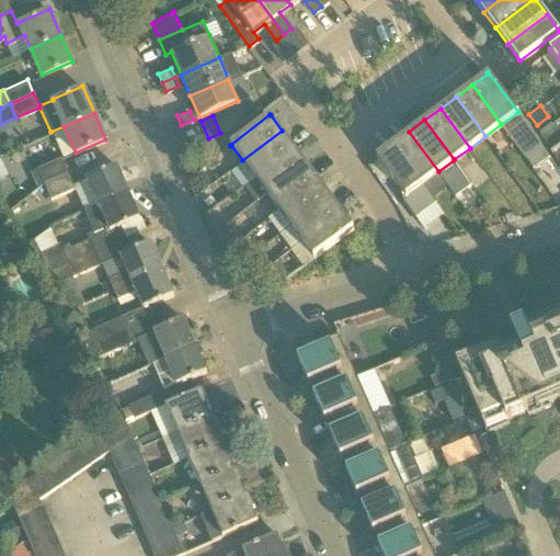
[(254,177),(294,147),(282,131),(242,160),(254,177)]
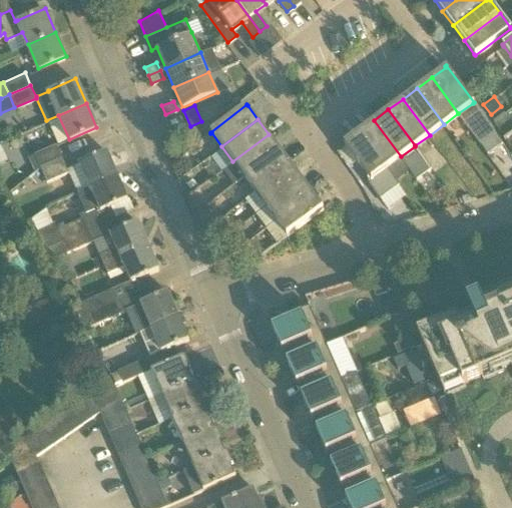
[(386,167),(400,156),(401,156),(374,120),(359,131),(386,167)]
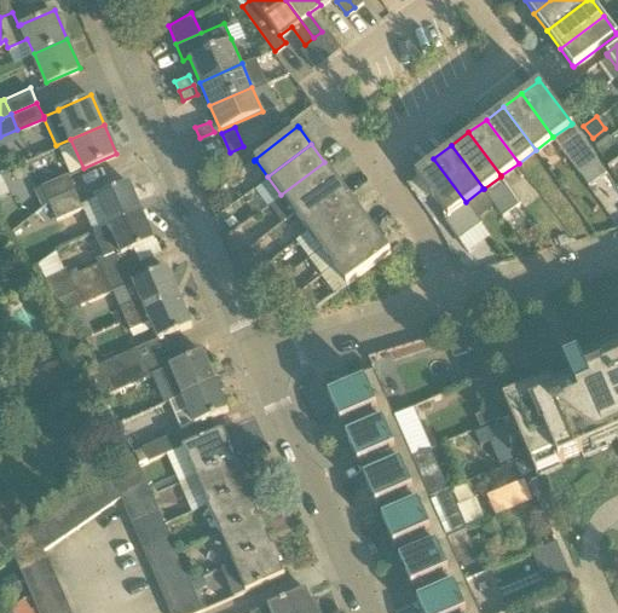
[(416,171),(415,172),(448,215),(450,215),(449,214),(466,202),(433,158),(416,171)]
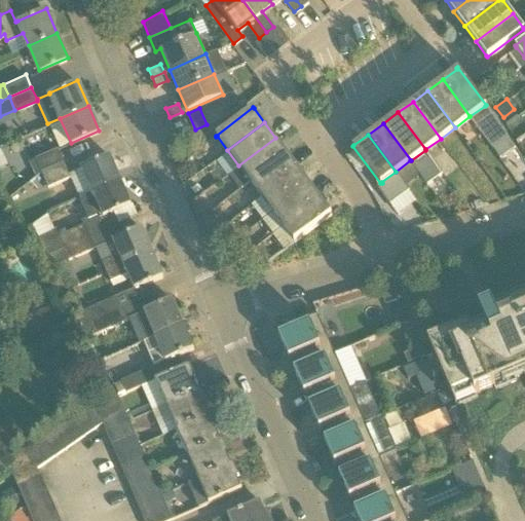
[(250,180),(287,152),(275,138),(238,165),(250,180)]
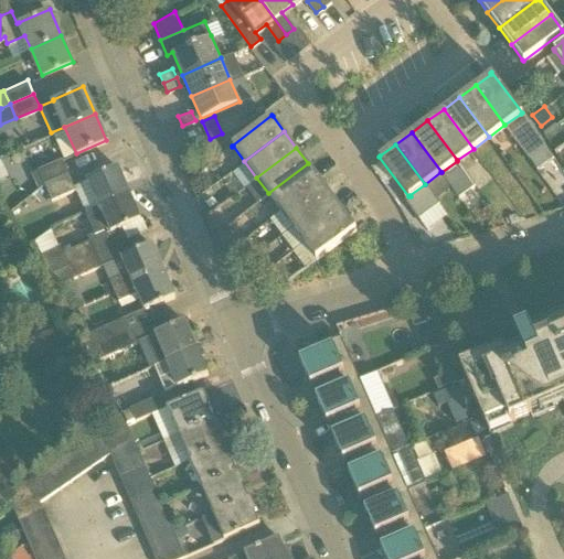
[(43,182),(67,171),(62,157),(38,168),(43,182)]
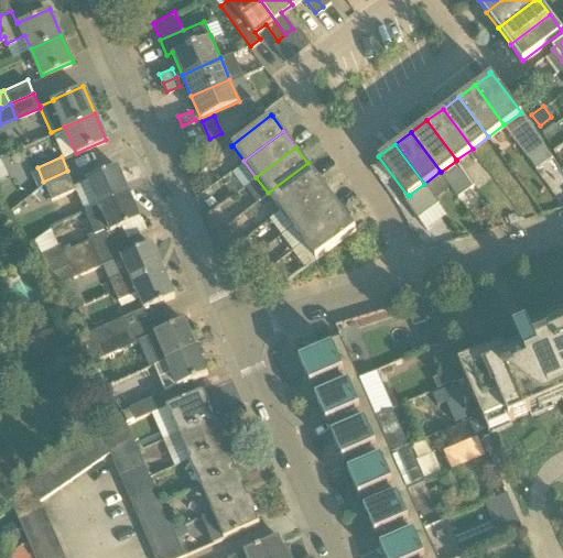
[(268,193),(279,209),(318,179),(307,163),(268,193)]
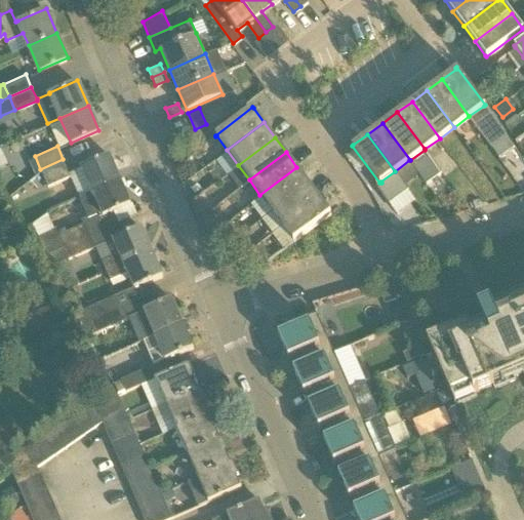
[(91,190),(120,177),(109,153),(94,159),(95,159),(81,165),(91,190)]
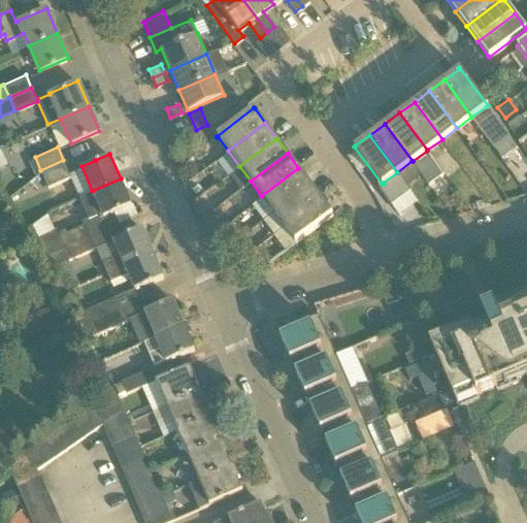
[(63,160),(40,170),(47,186),(70,176),(63,160)]
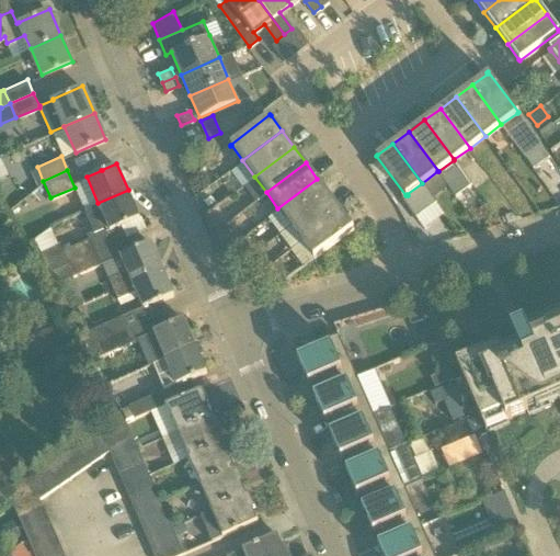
[(329,194),(317,179),(277,208),(289,224),(329,194)]
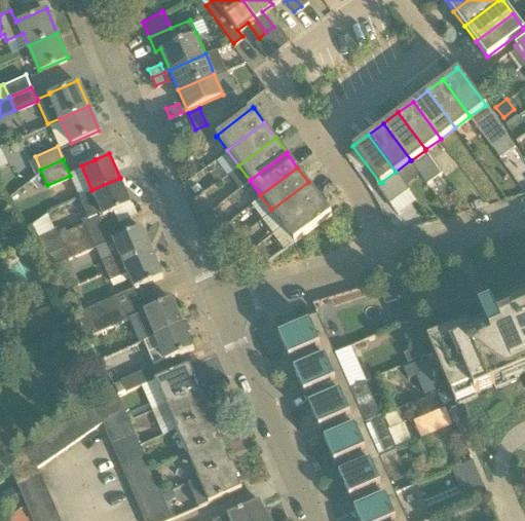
[(116,209),(130,202),(120,178),(91,190),(79,195),(78,196),(87,216),(81,218),(82,222),(61,232),(57,225),(39,233),(48,250),(87,234),(118,221),(113,210),(116,208),(116,209)]
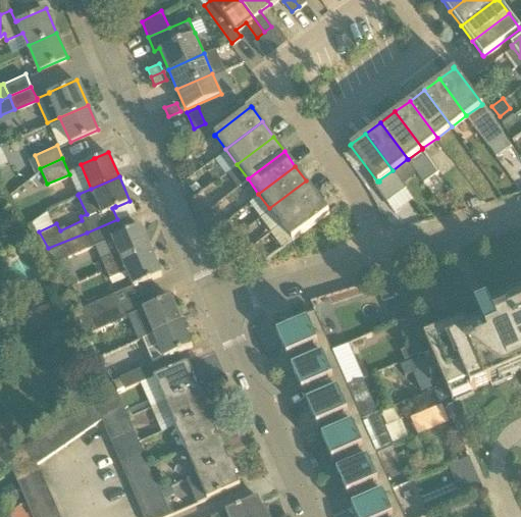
[(317,196),(306,181),(269,208),(280,222),(317,196)]
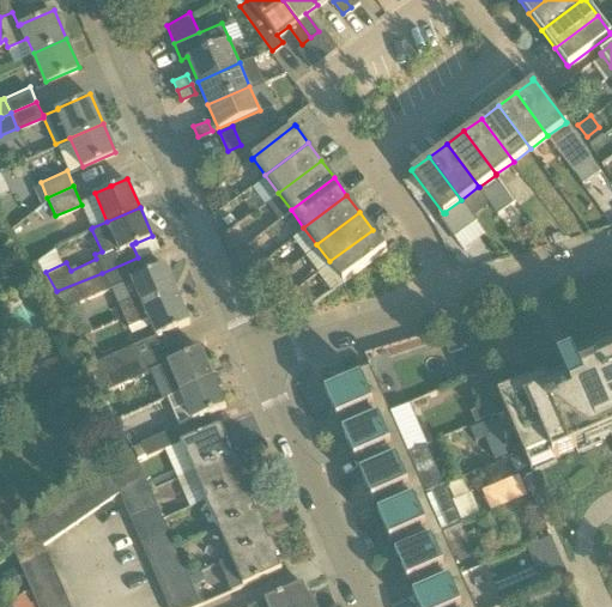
[(329,261),(341,279),(343,279),(386,247),(386,246),(385,247),(373,230),(329,261)]
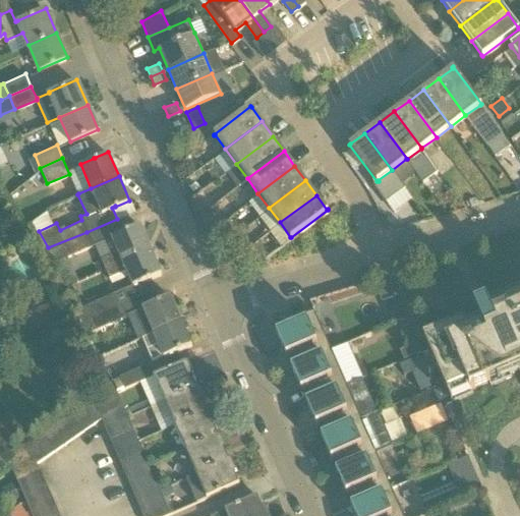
[(122,230),(95,243),(105,267),(150,247),(139,223),(125,229),(122,230)]
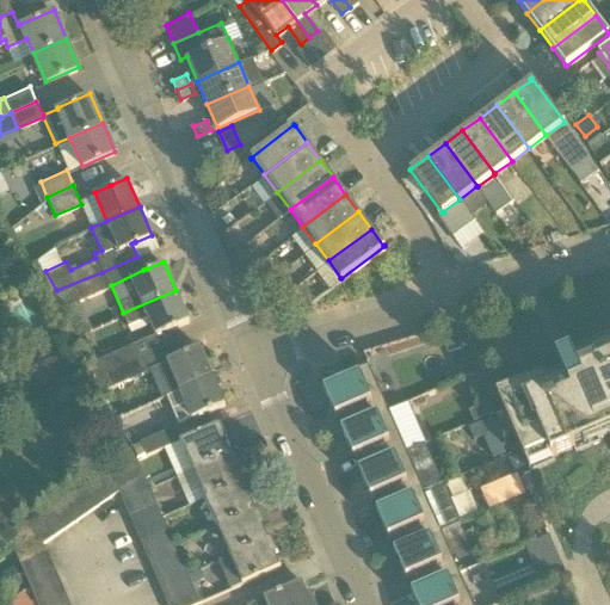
[(102,272),(56,290),(63,303),(79,297),(79,298),(109,286),(102,272)]
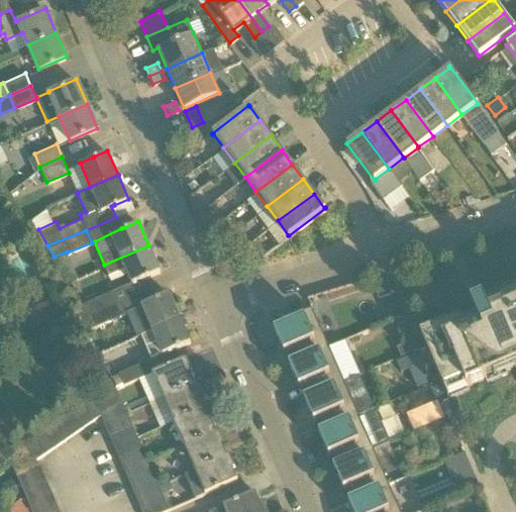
[(131,282),(147,275),(160,270),(148,245),(104,265),(108,274),(125,267),(131,282)]
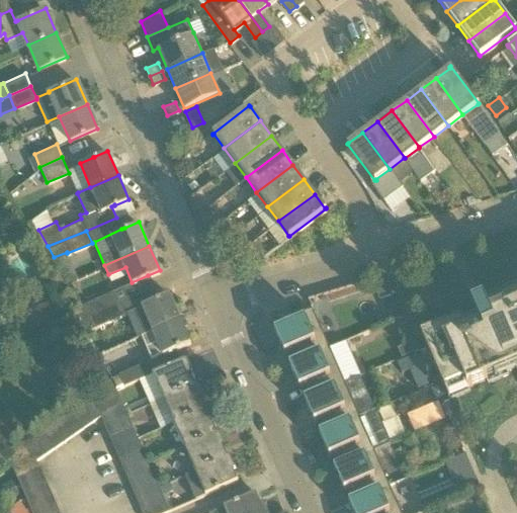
[(516,275),(480,292),(482,298),(471,303),(475,310),(421,332),(448,397),(469,388),(468,383),(486,376),(488,380),(509,371),(507,367),(515,363),(516,362),(516,275)]
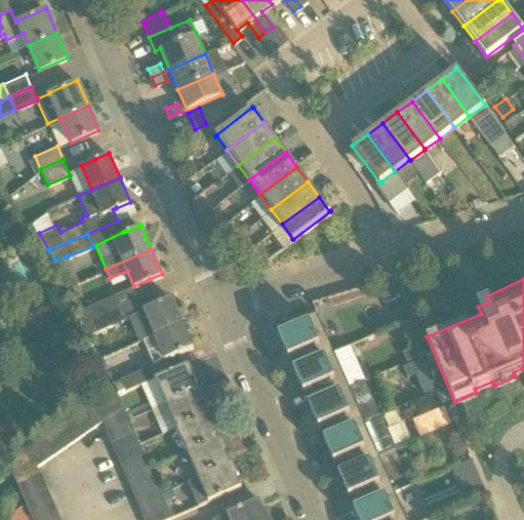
[(384,300),(397,295),(392,280),(378,284),(384,300)]
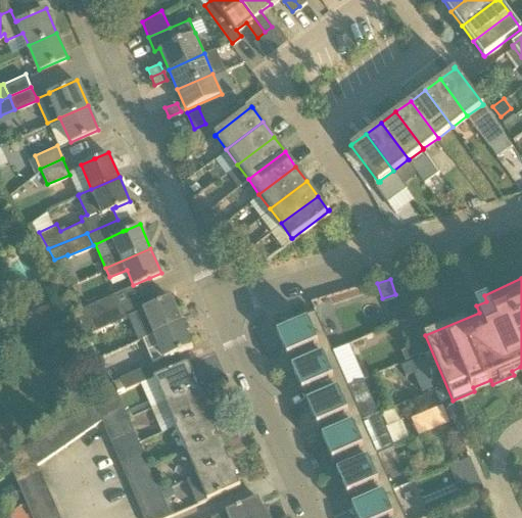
[(117,304),(85,319),(78,322),(85,333),(99,327),(125,316),(131,313),(141,336),(181,319),(171,295),(158,300),(153,289),(117,304)]
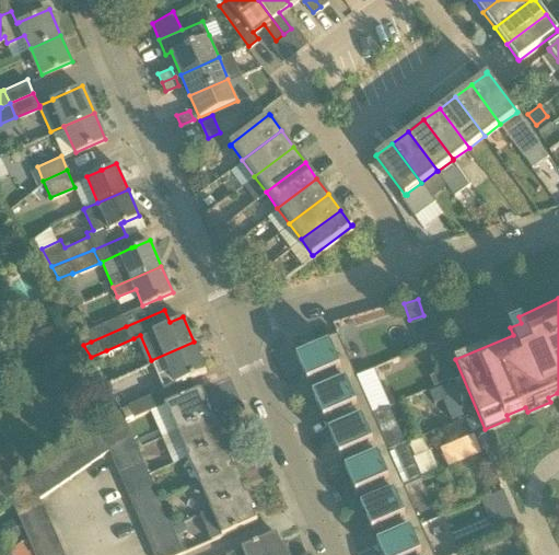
[(120,314),(95,325),(85,330),(91,342),(126,326),(120,314)]
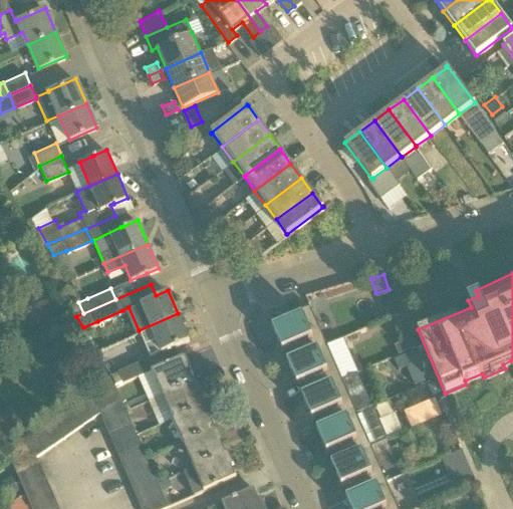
[(78,302),(72,291),(71,289),(63,293),(76,316),(83,313),(78,302)]
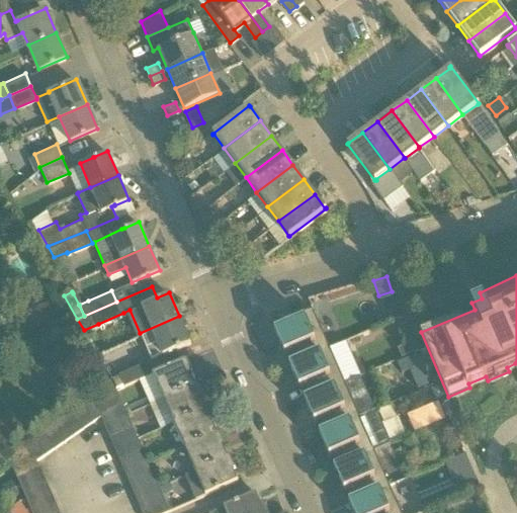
[(294,360),(329,345),(313,307),(302,311),(304,315),(274,328),(281,344),(278,346),(279,347),(282,346),(284,351),(289,349),(293,359),(294,360)]
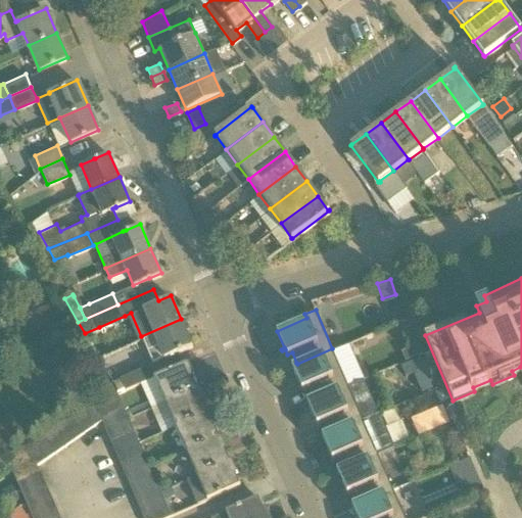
[(145,346),(152,361),(163,356),(178,350),(192,344),(181,319),(141,336),(145,346)]
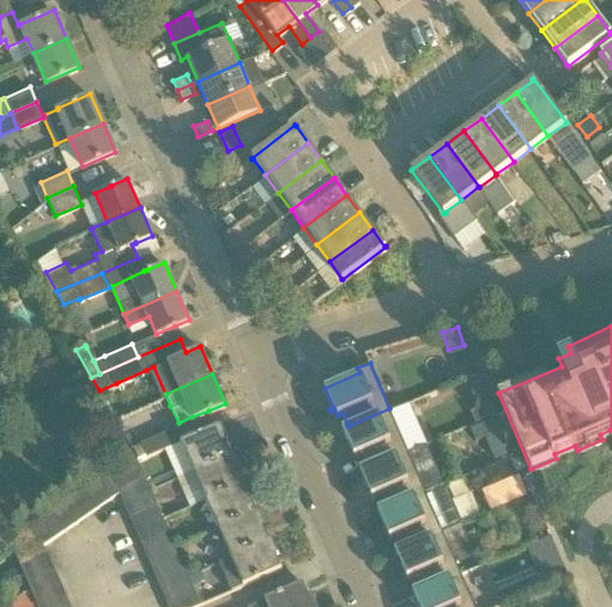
[(413,400),(395,405),(406,444),(424,439),(413,400)]
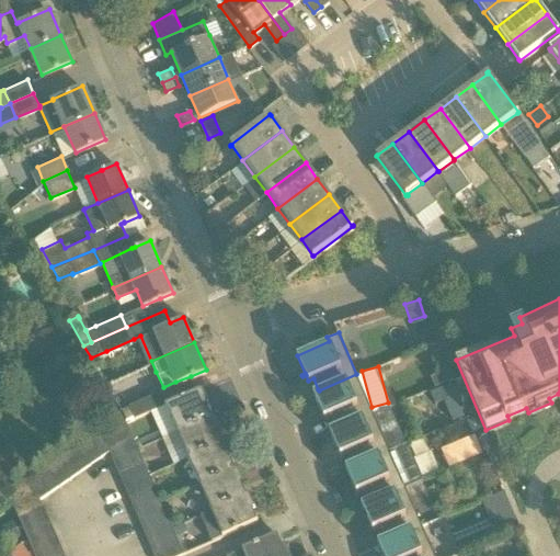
[(434,385),(444,381),(440,370),(430,374),(434,385)]
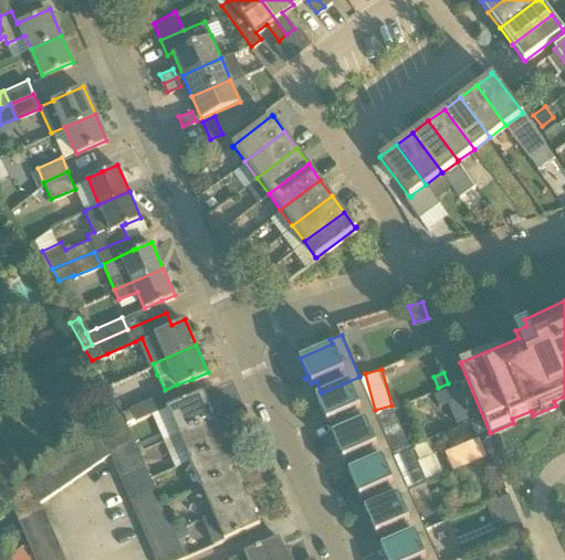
[(337,430),(376,413),(359,377),(322,393),(321,392),(315,395),(324,413),(321,414),(322,416),(324,415),(326,421),(333,419),(337,430)]
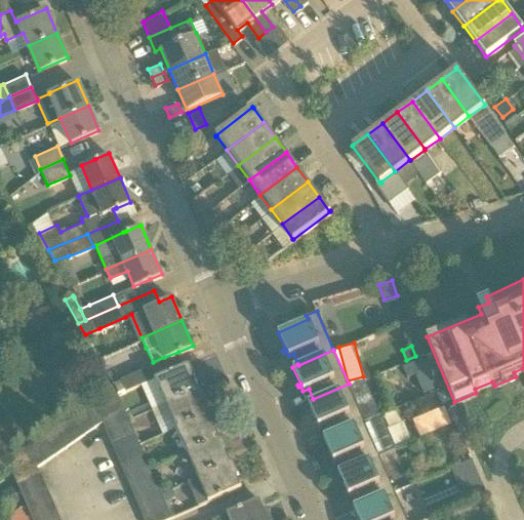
[(187,362),(154,376),(152,377),(140,383),(152,407),(165,402),(198,388),(187,362)]
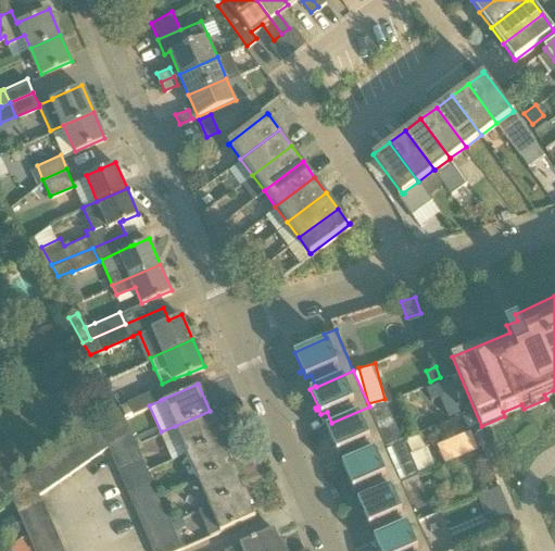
[(133,411),(134,412),(149,405),(161,400),(155,387),(127,399),(128,400),(133,411)]
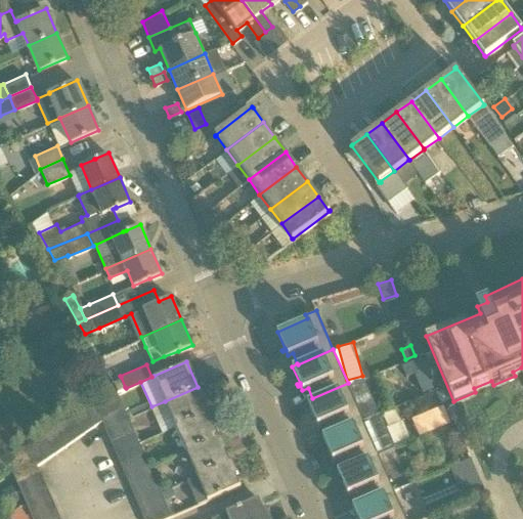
[(121,377),(113,380),(118,390),(125,387),(121,377)]
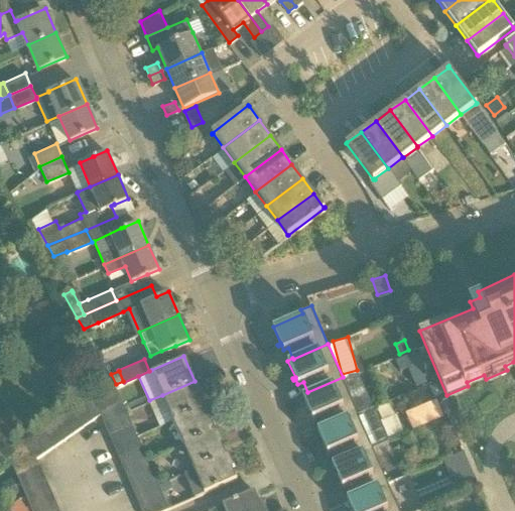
[(101,412),(121,398),(111,374),(77,398),(91,418),(100,411),(101,412)]
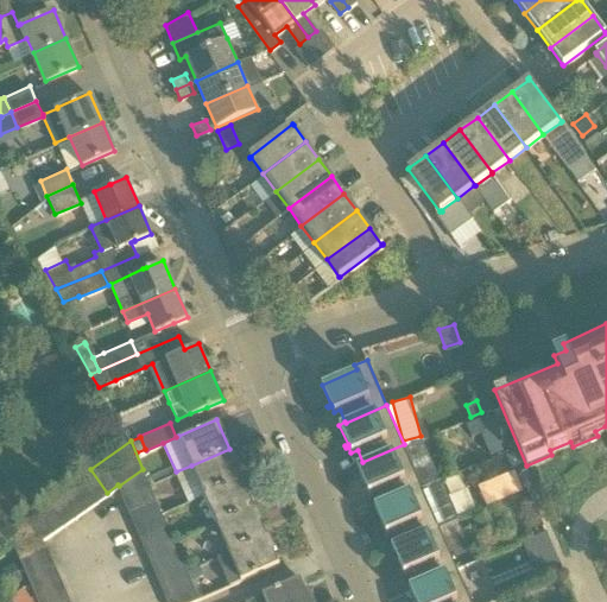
[(380,502),(422,485),(404,444),(362,462),(356,464),(365,485),(362,486),(362,488),(366,486),(368,493),(374,490),(380,502)]
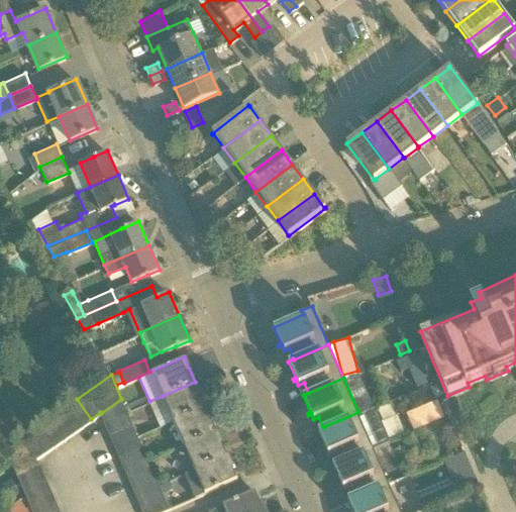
[(163,396),(173,420),(206,406),(195,382),(163,396)]
